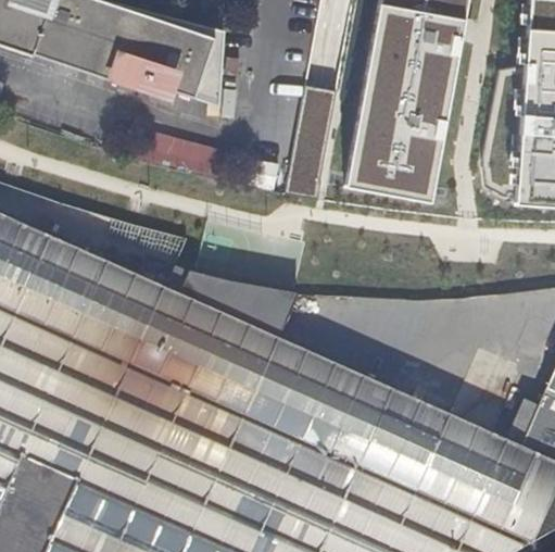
[(0,0),(0,50),(161,108),(164,98),(190,107),(211,48),(78,0),(0,0)]
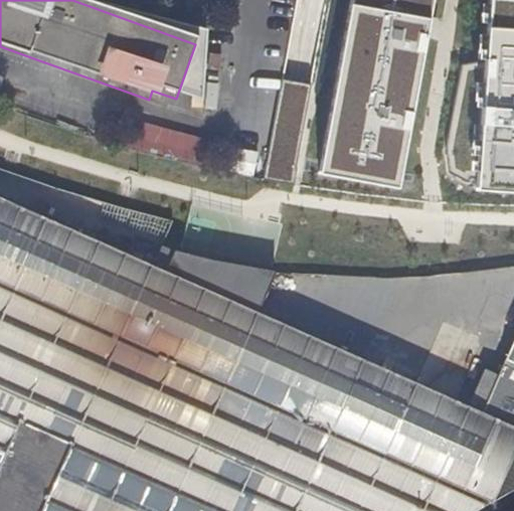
[(299,0),(267,177),(281,180),(298,182),(331,0),(299,0)]
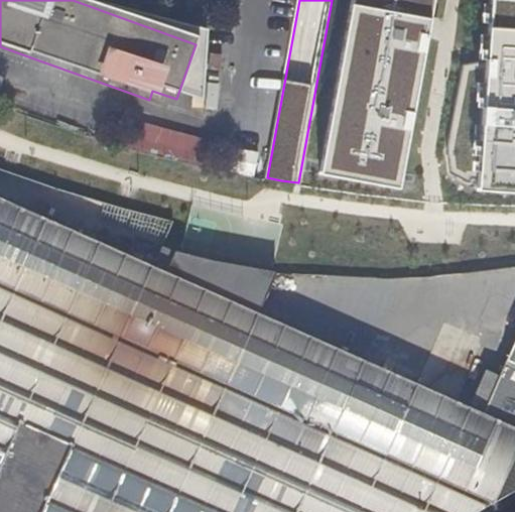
[(354,0),(323,171),(402,188),(437,0),(354,0)]
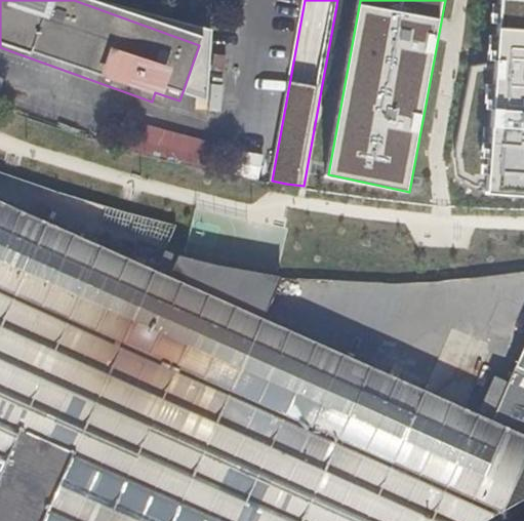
[(501,0),(497,61),(475,68),(458,153),(460,177),(482,186),(484,179),(490,181),(489,194),(523,195),(523,0),(501,0)]
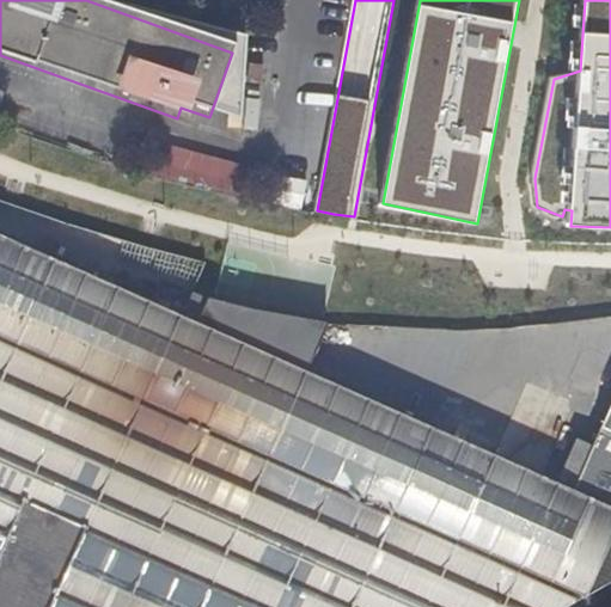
[(246,195),(256,165),(165,139),(157,169),(246,195)]
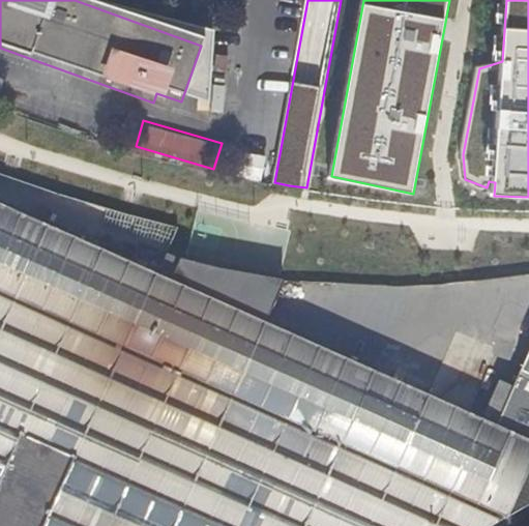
[(261,176),(264,152),(246,150),(243,174),(261,176)]
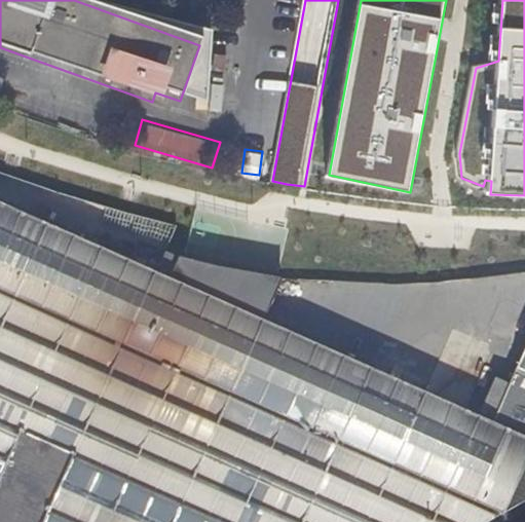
[(488,418),(475,411),(260,317),(277,274),(219,263),(177,253),(166,275),(0,201),(0,521),(474,521),(524,492),(524,336),(505,378),(493,407),(488,418)]
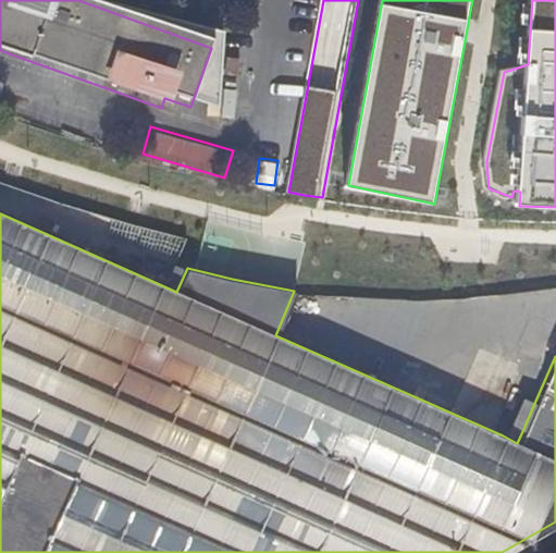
[(522,431),(535,401),(521,395),(503,435),(517,443),(522,431)]
